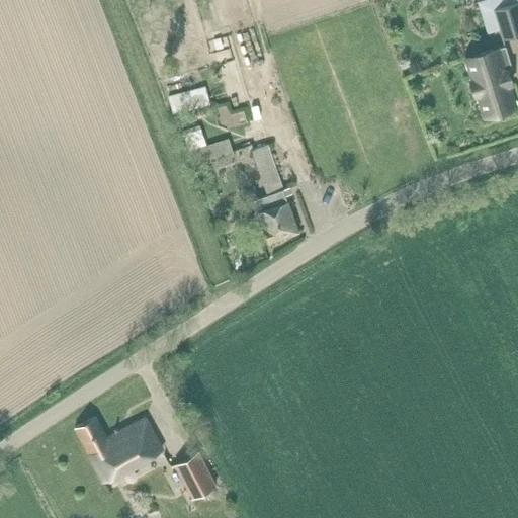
[(490,0),(503,39),(517,34),(517,2),(517,0),(490,0)]
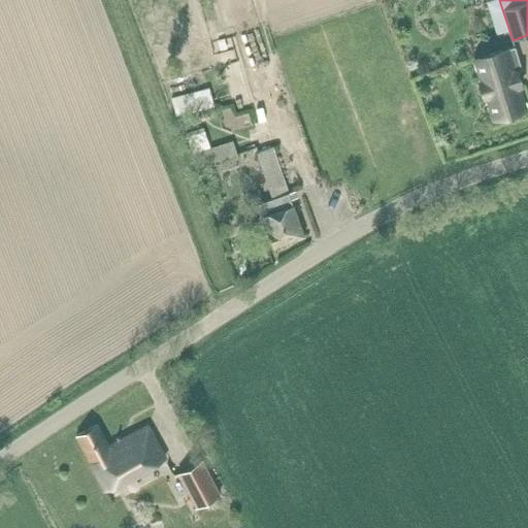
[(516,72),(522,70),(515,47),(475,60),(483,83),(481,84),(485,97),(487,96),(494,119),(525,109),(518,87),(520,86),(516,72)]
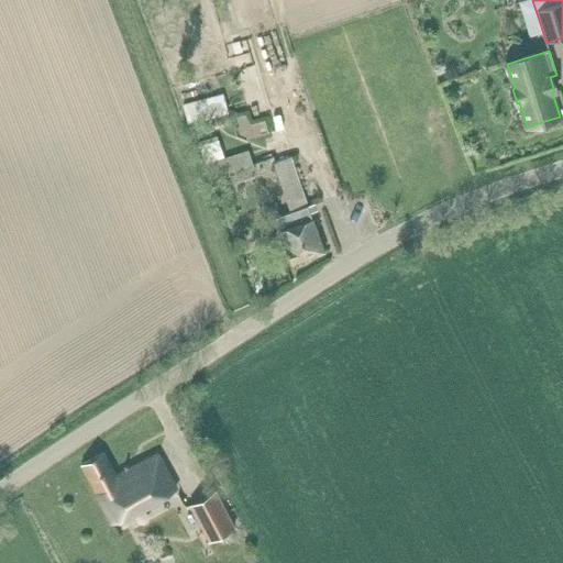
[(221,92),(181,103),(187,123),(227,112),(221,92)]
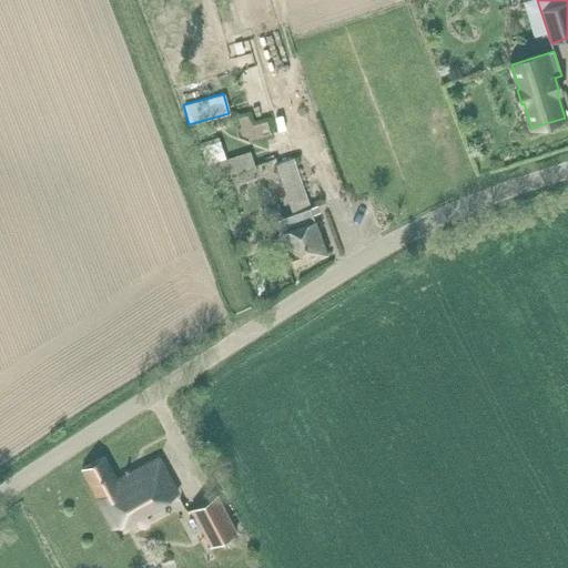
[(215,175),(244,164),(237,149),(210,160),(215,175)]
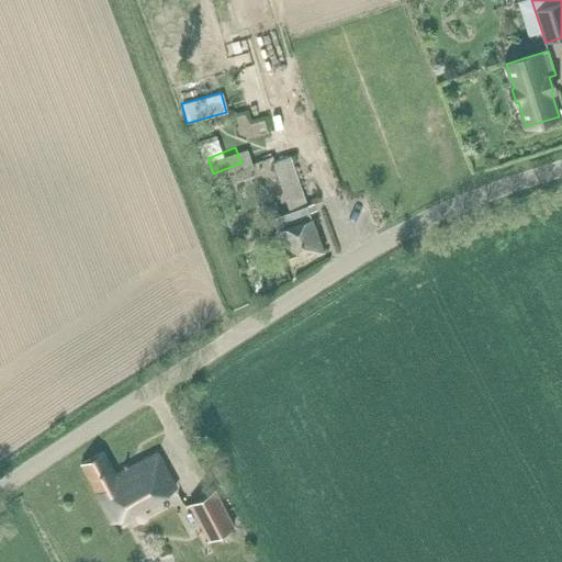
[(291,263),(324,253),(312,220),(290,157),(273,163),(290,212),(274,218),(279,231),(287,251),(291,263)]
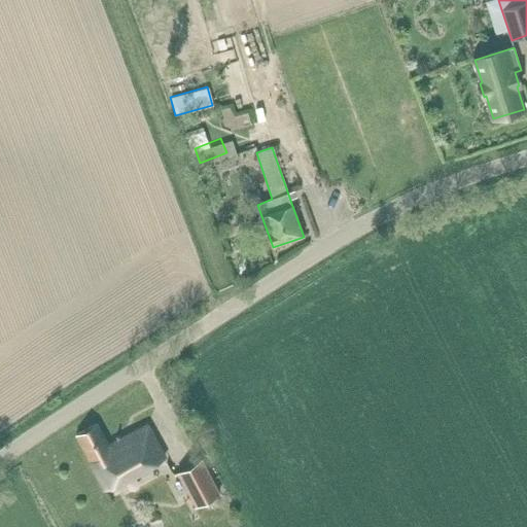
[(105,491),(164,458),(146,426),(107,447),(96,425),(75,435),(105,491)]
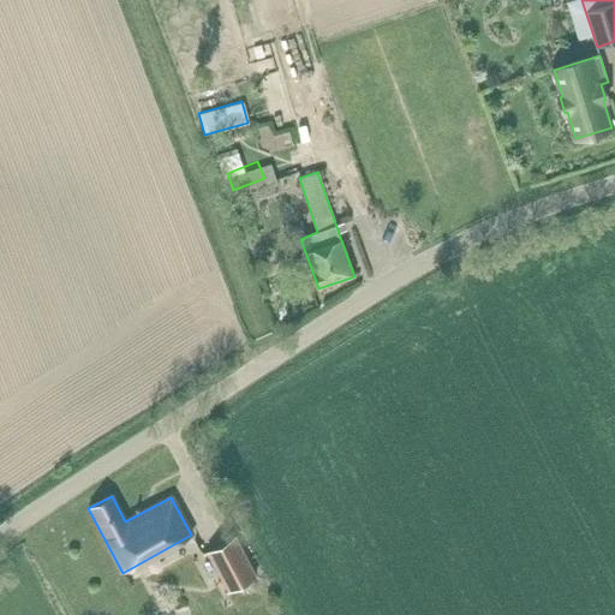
[(234,537),(207,553),(228,591),(256,577),(234,537)]
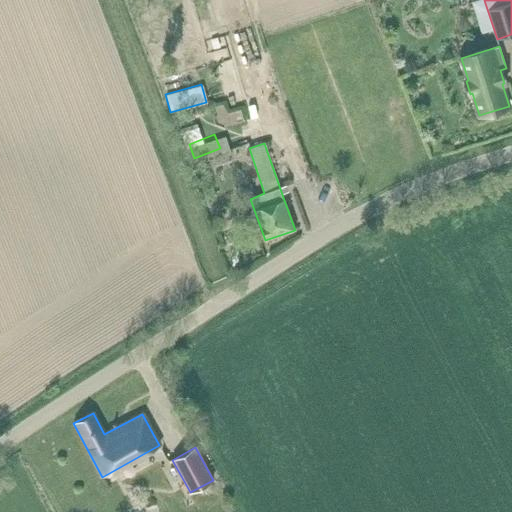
[(147,511),(147,502),(125,503),(125,511),(147,511)]
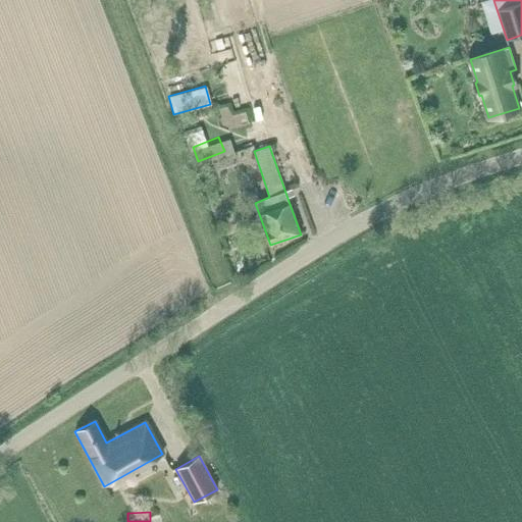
All buildings are outlined.
